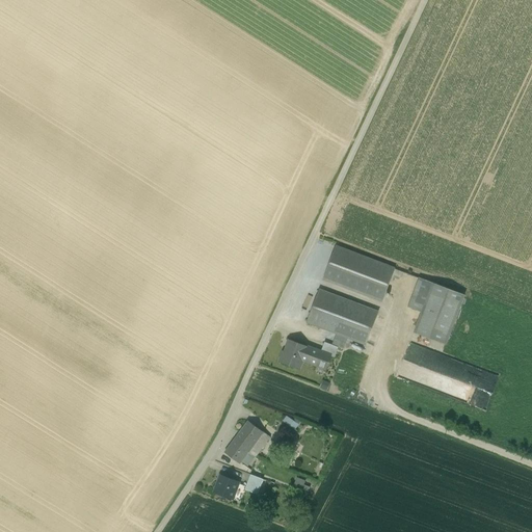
[(324,278),(382,300),(394,269),(336,247),(324,278)]
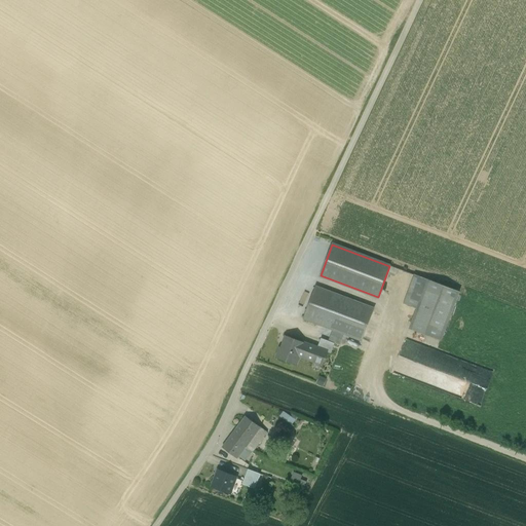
[(417,309),(428,280),(415,275),(404,304),(417,309)]
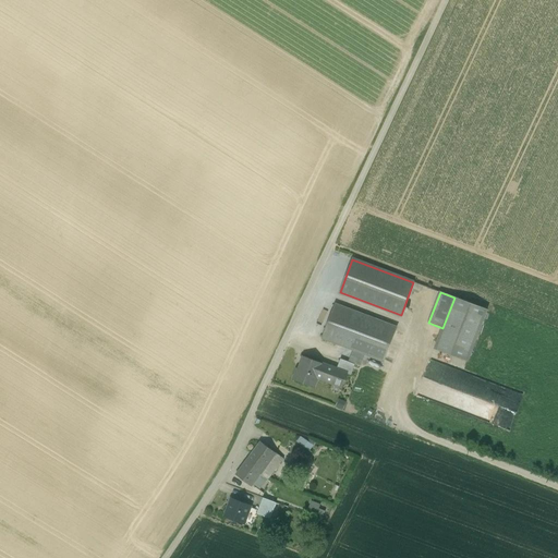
[(435,349),(468,361),(487,311),(455,298),(443,328),(435,349)]
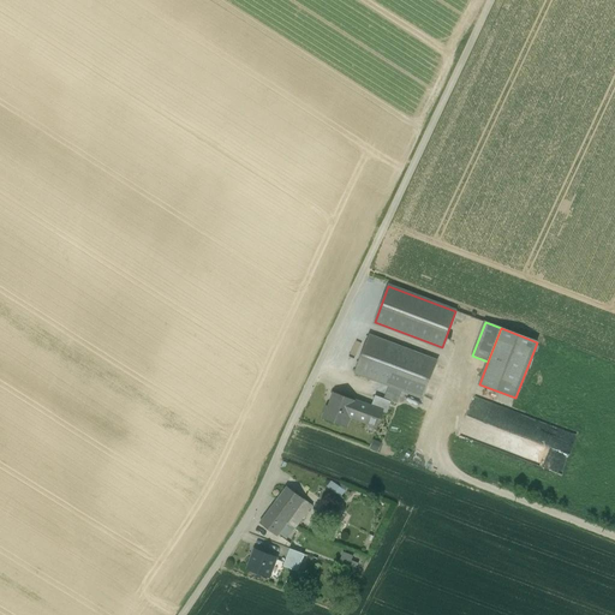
[(389,386),(402,390),(423,399),(436,362),(370,336),(356,372),(389,386)]
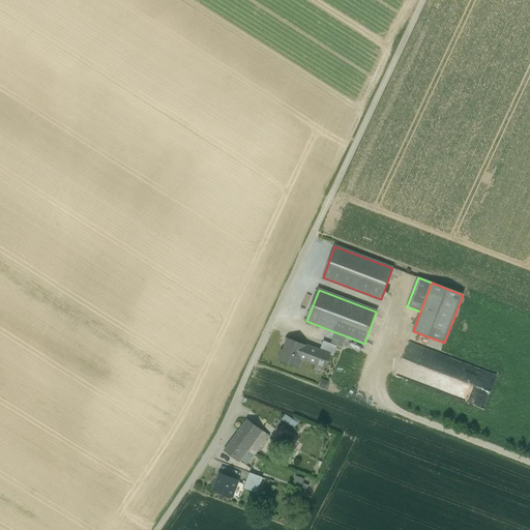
[(330,344),(337,346),(343,348),(347,336),(335,332),(330,344)]
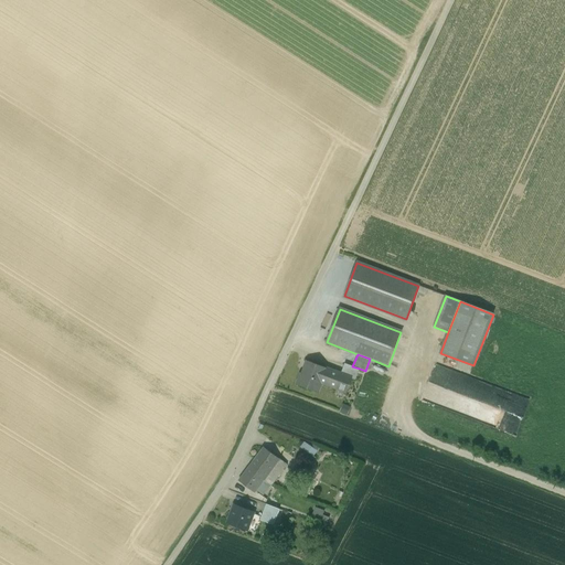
[(341,374),(308,361),(304,375),(300,374),(297,384),(312,391),(317,381),(321,383),(337,388),(342,374),(341,374)]
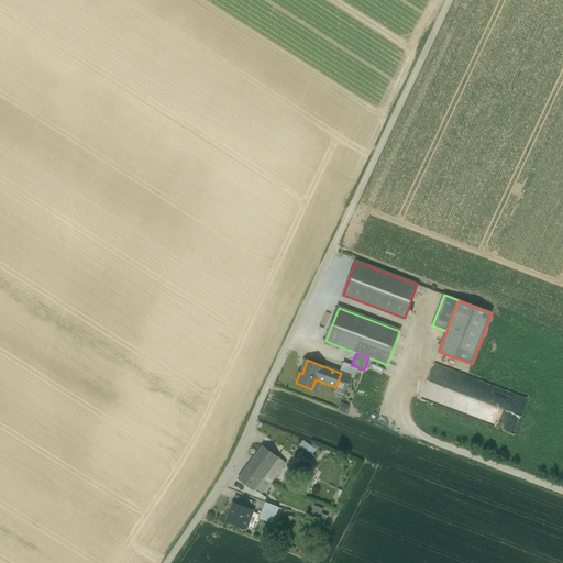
[(351,376),(351,377),(354,379),(359,367),(351,365),(344,363),(340,373),(341,373),(351,376)]
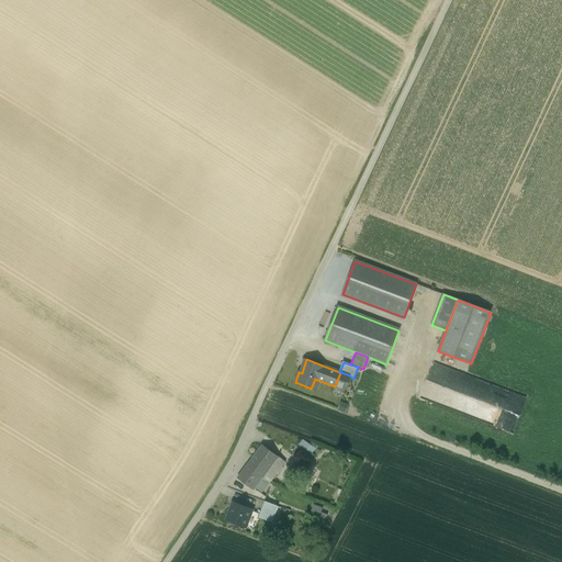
[(350,375),(340,372),(335,386),(345,391),(350,377),(350,375)]
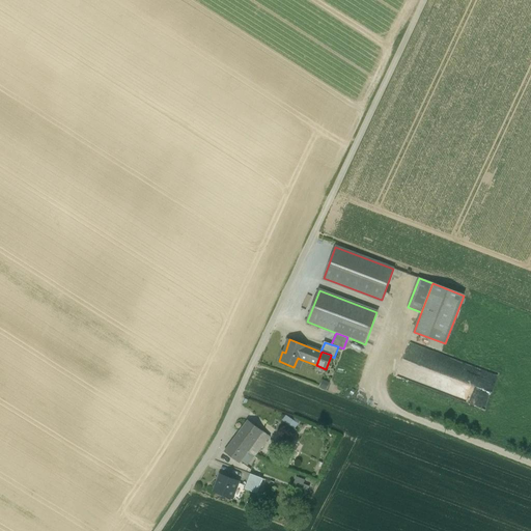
[(486,408),(498,373),(434,353),(428,367),(402,359),(396,379),(486,408)]
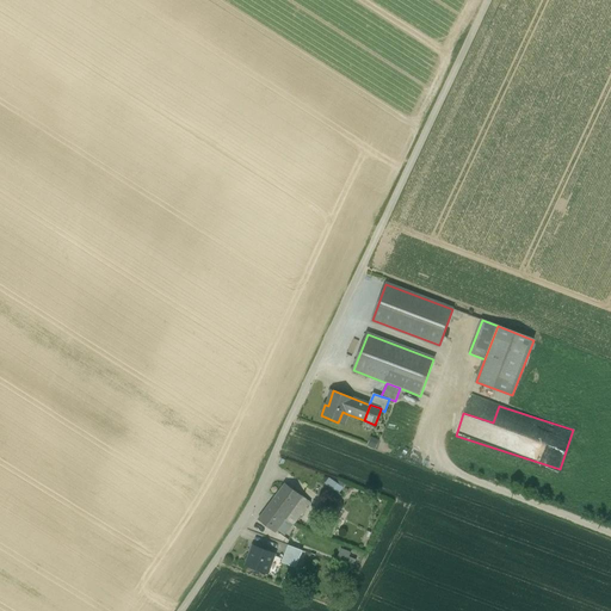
[(344,425),(347,414),(343,412),(338,423),(344,425)]
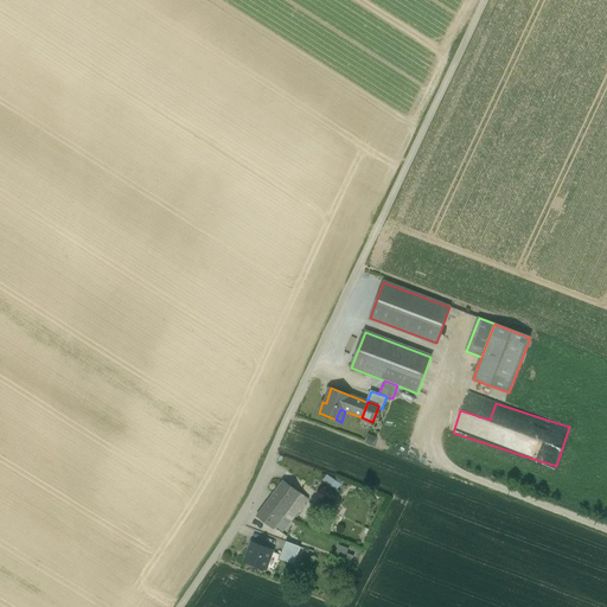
[(345,479),(323,471),(320,477),(336,483),(331,493),(338,497),(345,479)]
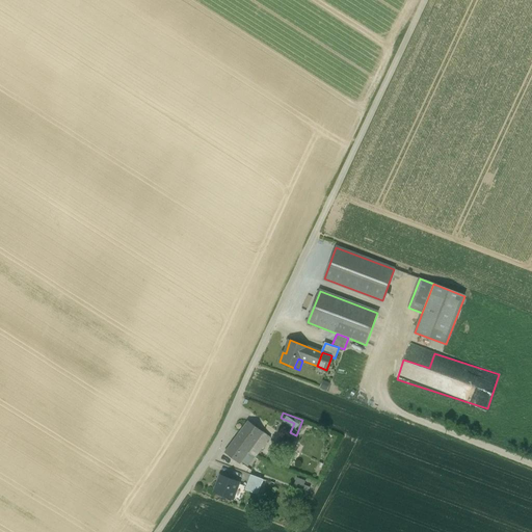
[(249,422),(225,452),(240,463),(248,453),(264,433),(249,422)]
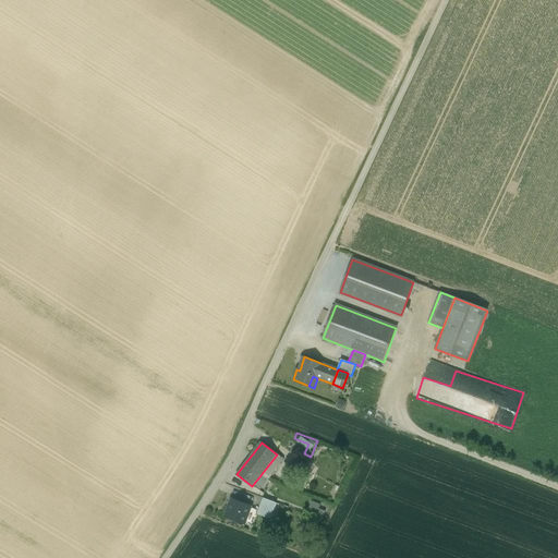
[(283,460),(277,455),(261,475),(268,481),(283,460)]
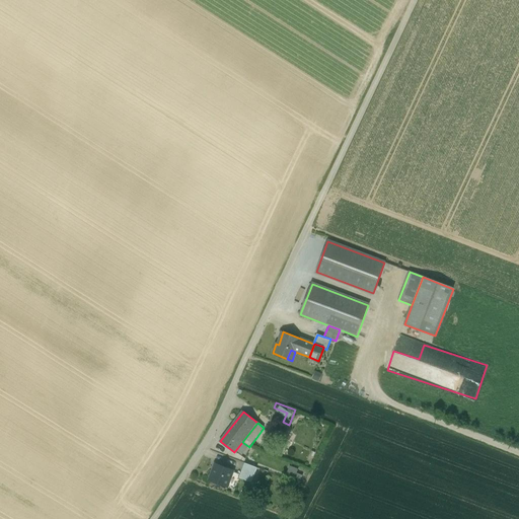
[(233,471),(217,464),(210,480),(227,488),(233,471)]
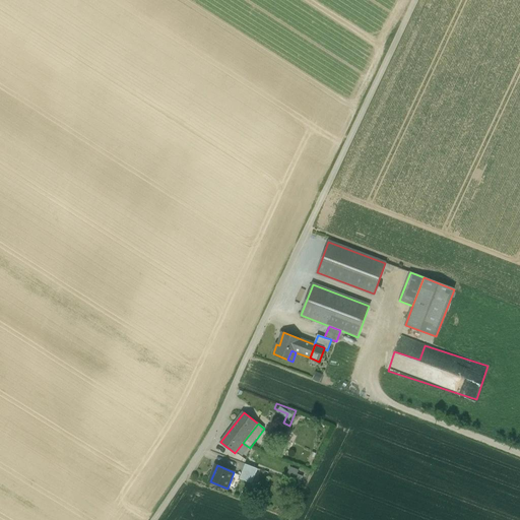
[(258,469),(246,465),(241,478),(252,483),(258,469)]
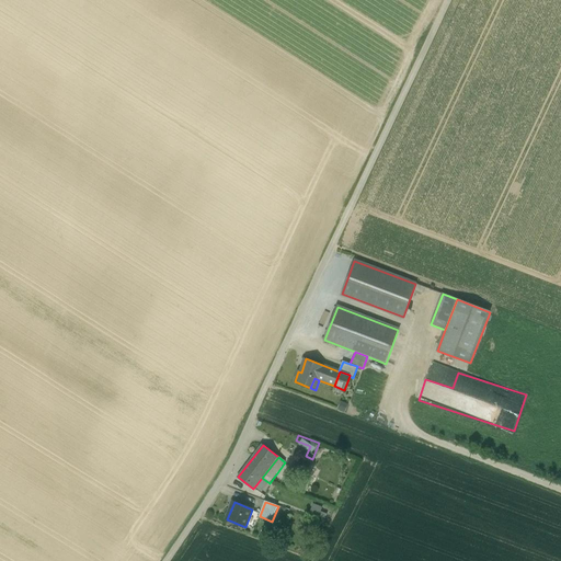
[(321,530),(307,525),(305,528),(320,535),(321,530)]
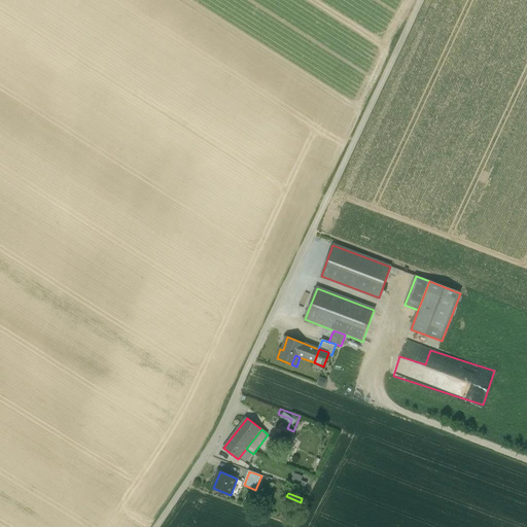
All buildings are outlined.
